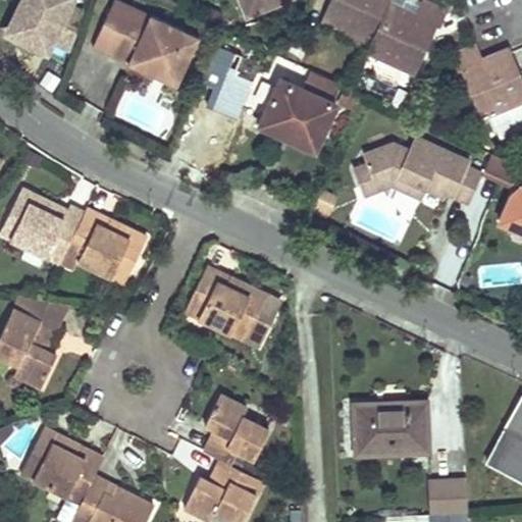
[(50,52),(66,60),(83,11),(66,3),(67,0),(25,0),(37,5),(31,17),(21,13),(10,37),(15,50),(45,64),(50,52)]
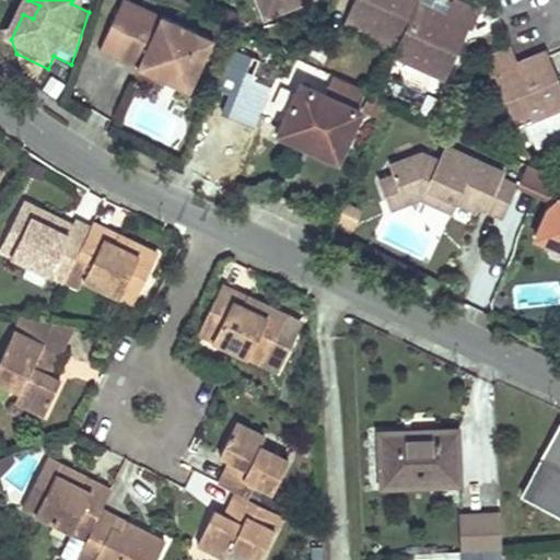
[(162,13),(132,0),(121,0),(116,12),(154,30),(162,13)]
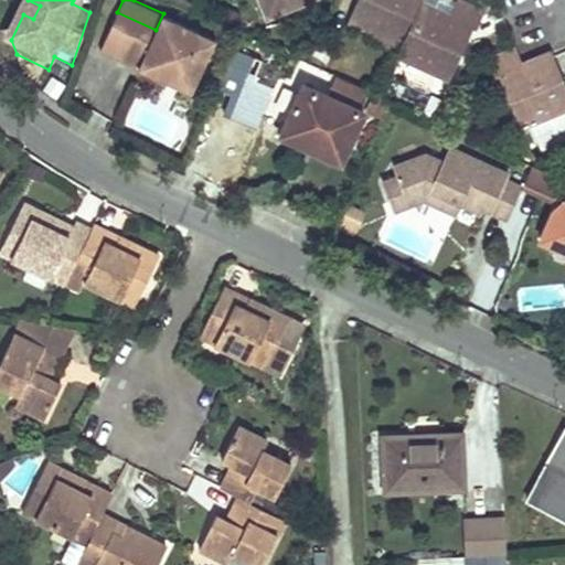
[(256,0),(264,17),(283,9),(284,13),(308,3),(306,0),(256,0)]
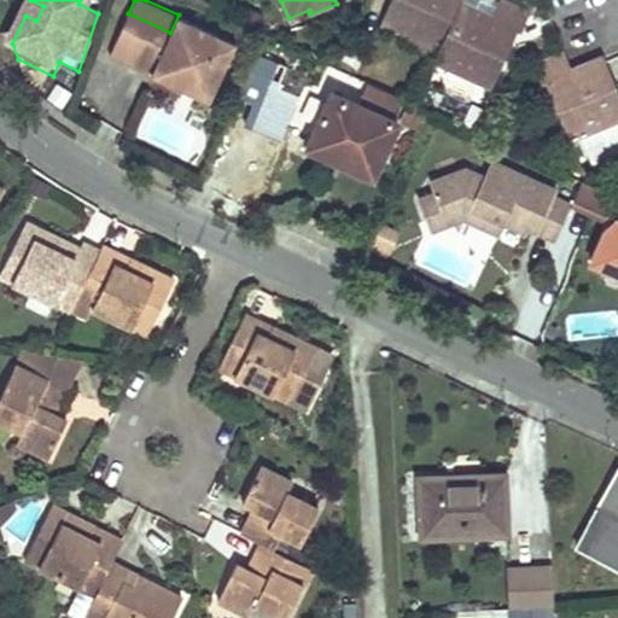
[(390,0),(382,19),(441,46),(461,1),(461,0),(390,0)]
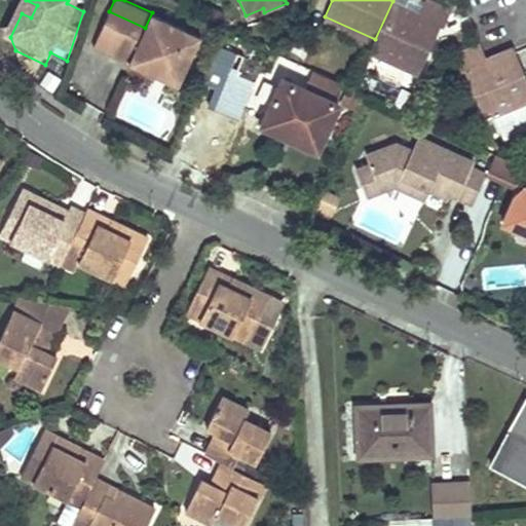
[(419,71),(442,24),(445,25),(452,10),(429,0),(423,0),(418,12),(392,1),(375,39),(371,48),(419,71)]
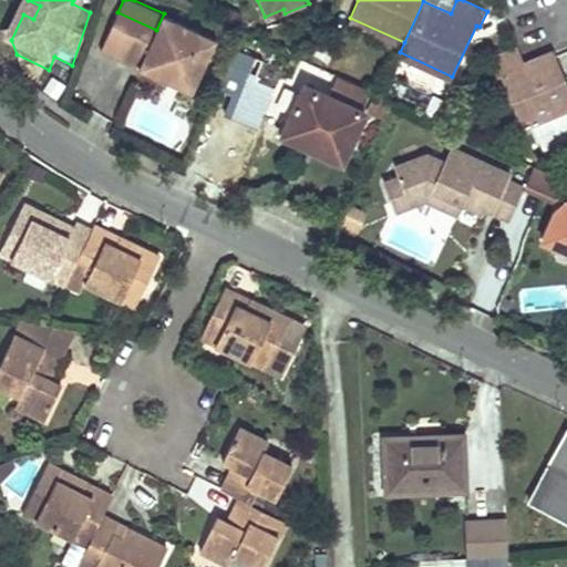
[(117,12),(101,49),(140,66),(147,51),(163,58),(155,74),(192,91),(216,38),(164,13),(156,30),(117,12)]
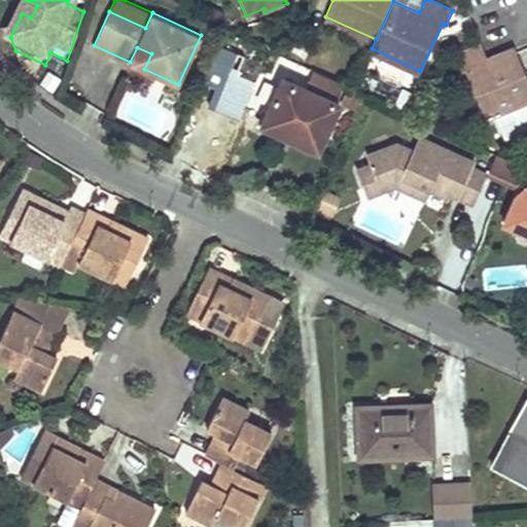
[(248,48),(238,43),(232,56),(243,60),(248,48)]
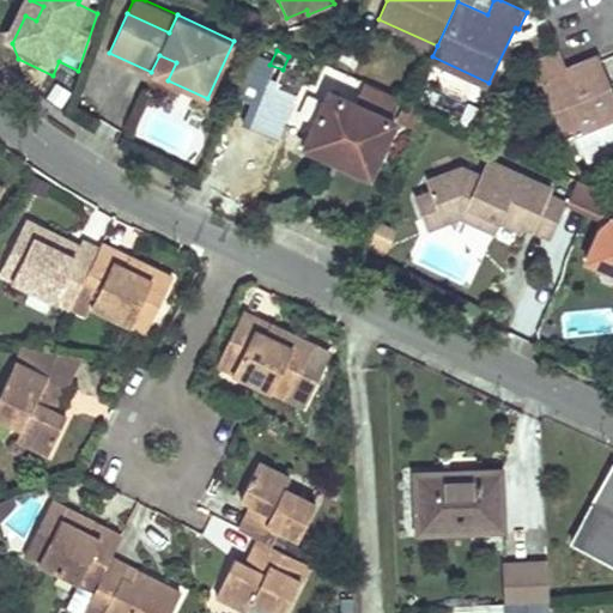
[(565,65),(559,52),(530,64),(538,80),(541,80),(564,137),(576,132),(588,162),(612,151),(612,89),(599,55),(568,68),(565,65)]
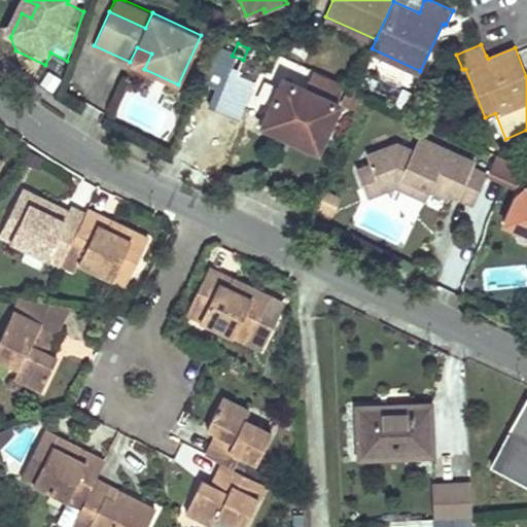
[(151,54),(137,47),(130,62),(144,69),(151,54)]
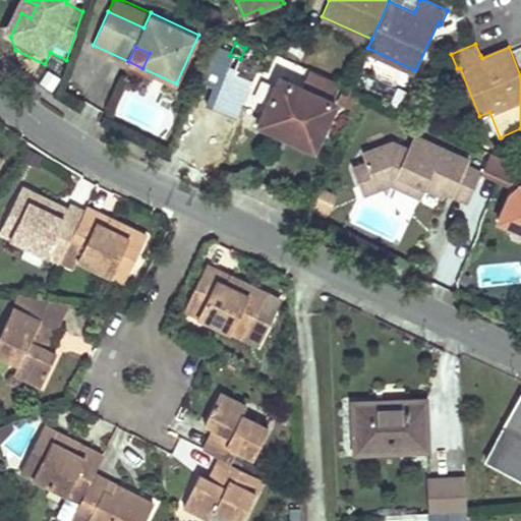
[(289,137),(313,149),(335,102),(280,76),(261,117),(284,127),(286,122),(294,126),(289,137)]
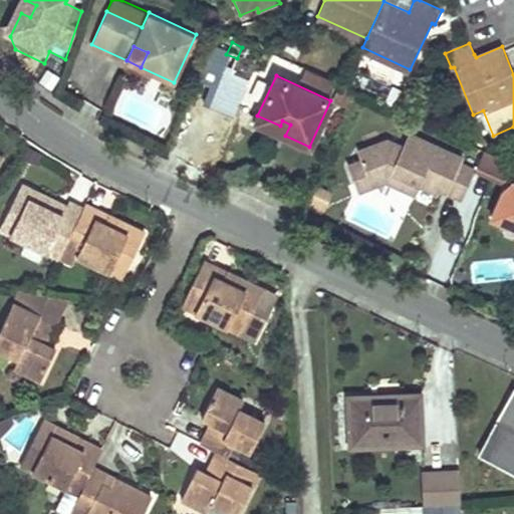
[(222,86),(217,96),(233,104),(238,93),(222,86)]
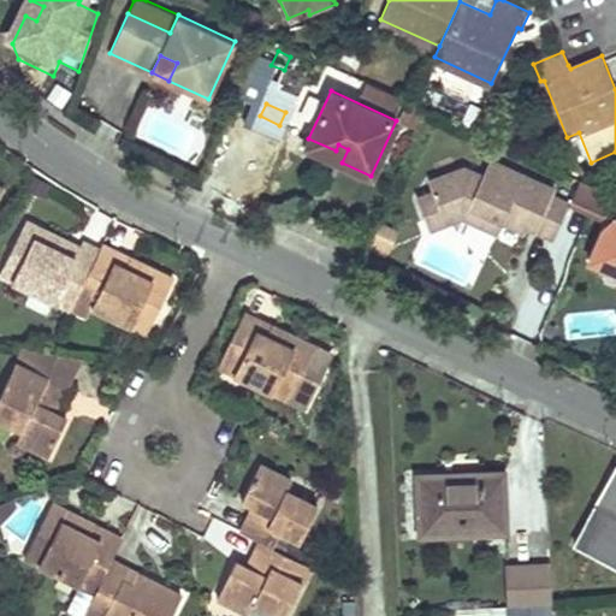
[(348,149),(338,144),(336,150),(308,138),(304,144),(342,163),(348,149)]
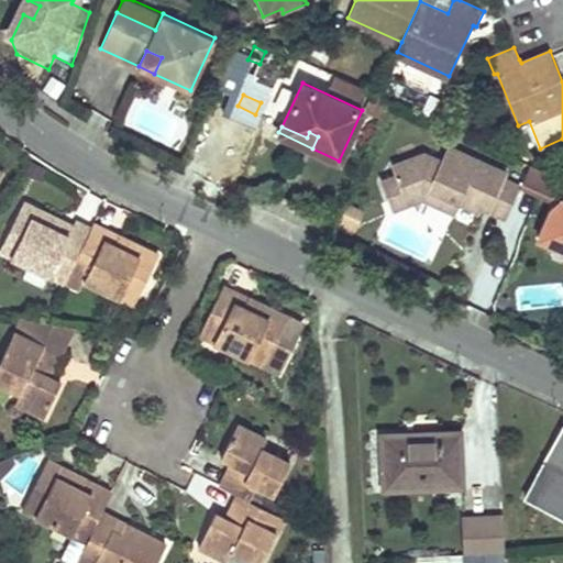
[(504,218),(519,185),(505,177),(507,172),(448,144),(440,158),(423,151),(390,164),(395,174),(379,179),(388,199),(404,194),(401,189),(417,184),(459,202),(478,211),(481,207),(504,218)]
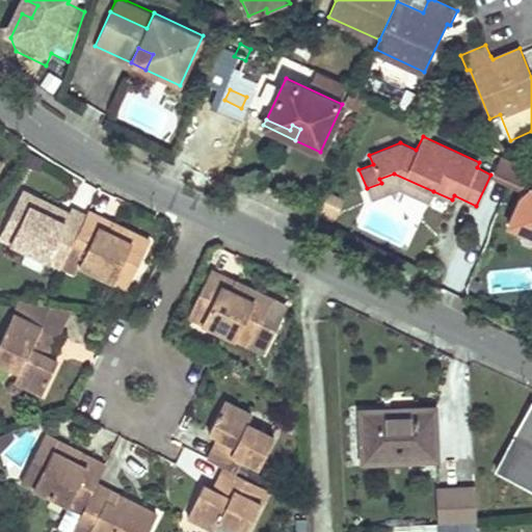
[(531,168),(521,163),(500,154),(493,169),(491,171),(523,187),(507,223),(531,235),(531,168)]
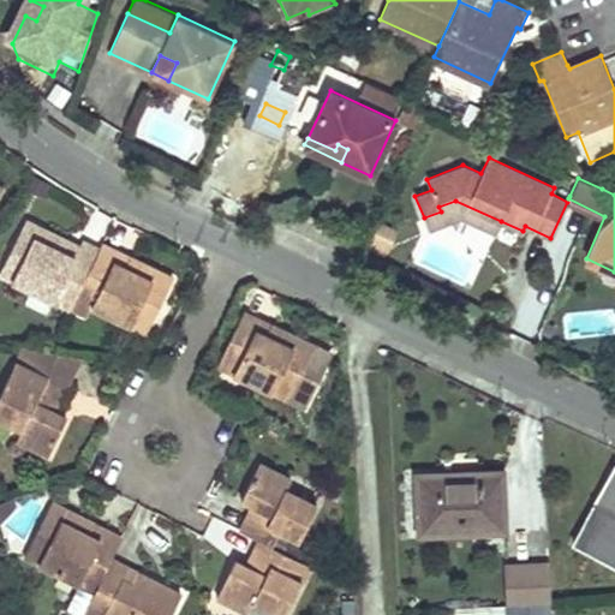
[(441,212),(424,218),(428,228),(460,216),(496,232),(501,221),(455,201),(439,207),(441,212)]
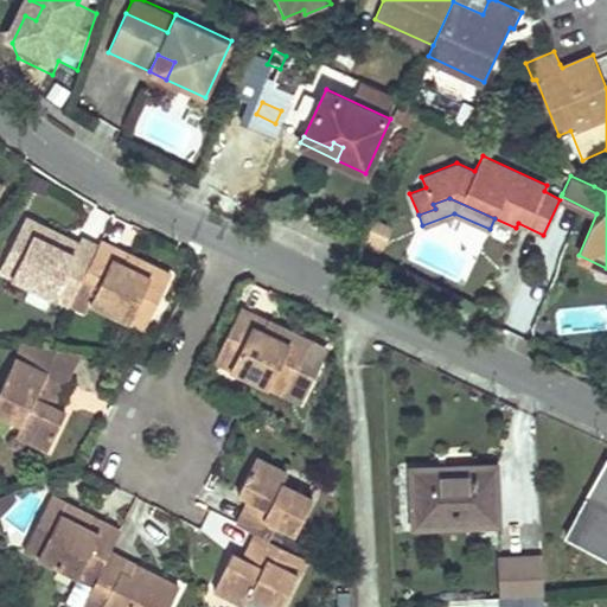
[(0,268),(56,295),(66,274),(82,281),(97,249),(80,241),(75,251),(65,247),(70,236),(26,215),(0,268)]
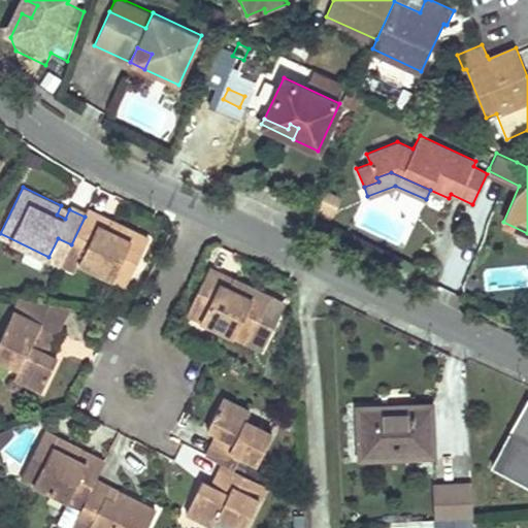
[(342,197),(327,192),(319,215),(335,221),(342,197)]
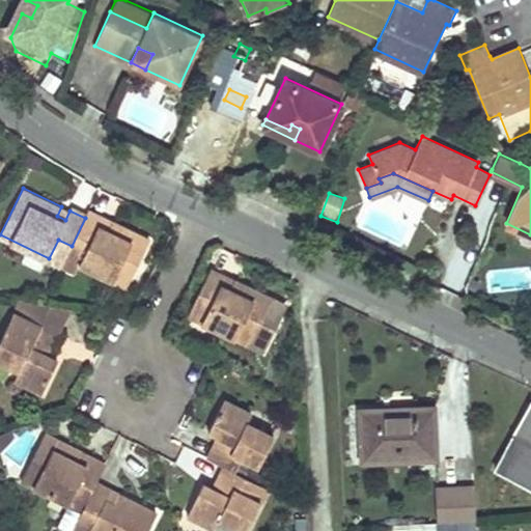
[(70,211),(61,206),(57,216),(65,220),(70,211)]
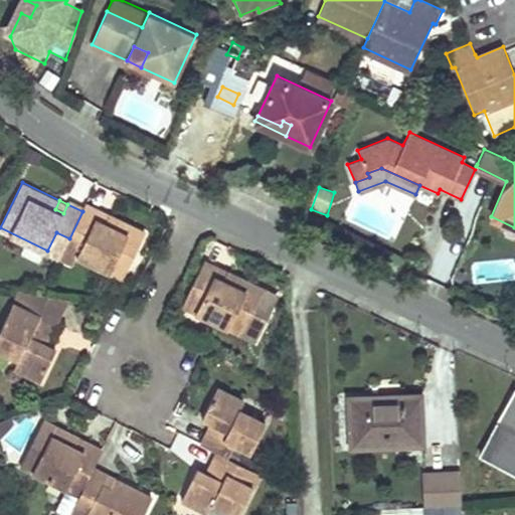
[(78,254),(125,277),(147,230),(110,213),(105,222),(97,219),(102,209),(87,202),(82,211),(69,238),(64,247),(78,254)]
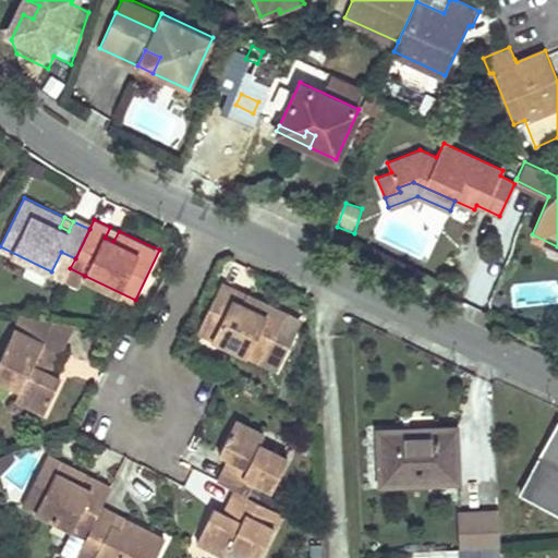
[(119,231),(110,227),(105,238),(113,241),(119,231)]
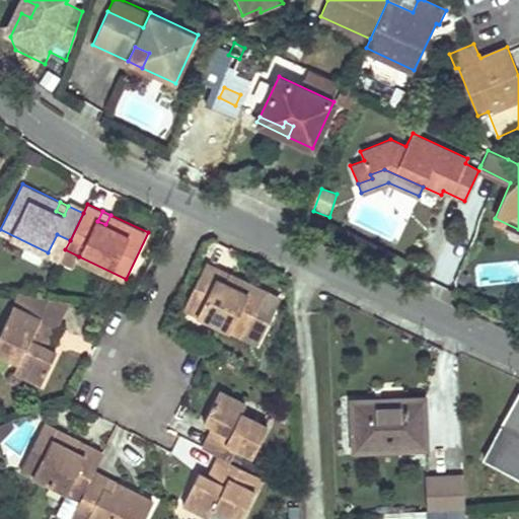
[(48,252),(61,258),(65,249),(70,240),(57,234),(48,252)]
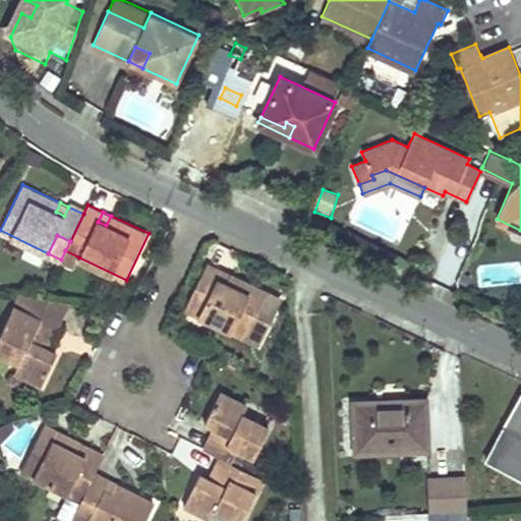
[(79,257),(65,250),(61,259),(75,267),(79,257)]
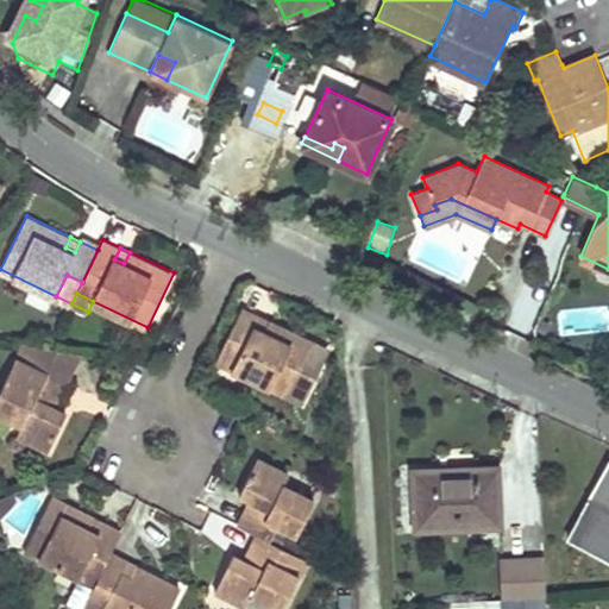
[(255,325),(259,314),(244,307),(217,360),(286,395),(295,376),(312,385),(327,355),(311,346),(313,341),(269,319),(263,330),(255,325)]
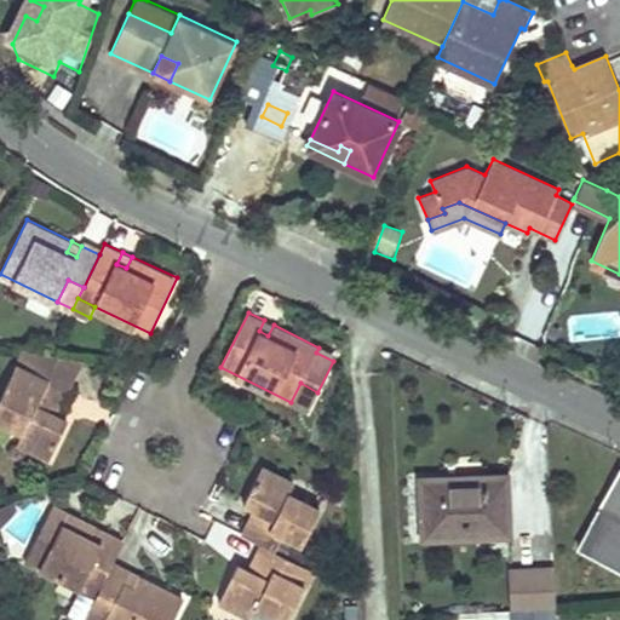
[(274,325),(264,320),(259,331),(268,336),(274,325)]
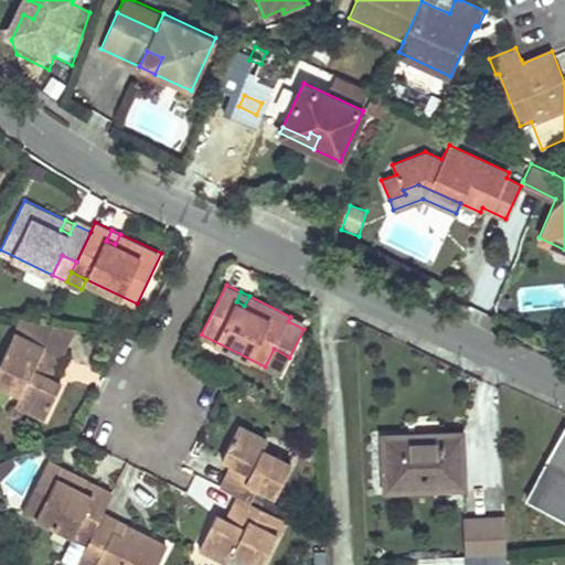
[(23,317),(0,361),(0,381),(20,392),(16,401),(44,415),(60,383),(50,377),(43,374),(46,366),(54,370),(76,327),(23,317)]
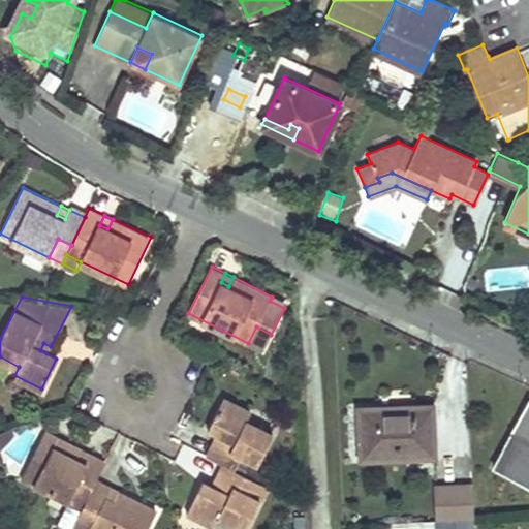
[(256,327),(248,343),(262,350),(271,335),(256,327)]
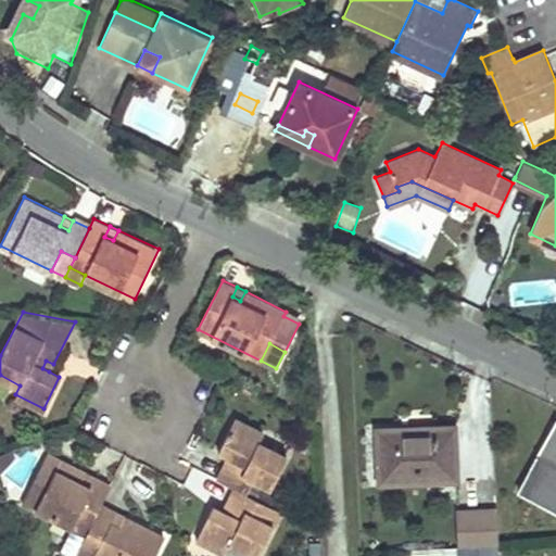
[(42,368),(49,371),(53,364),(46,361),(42,368)]
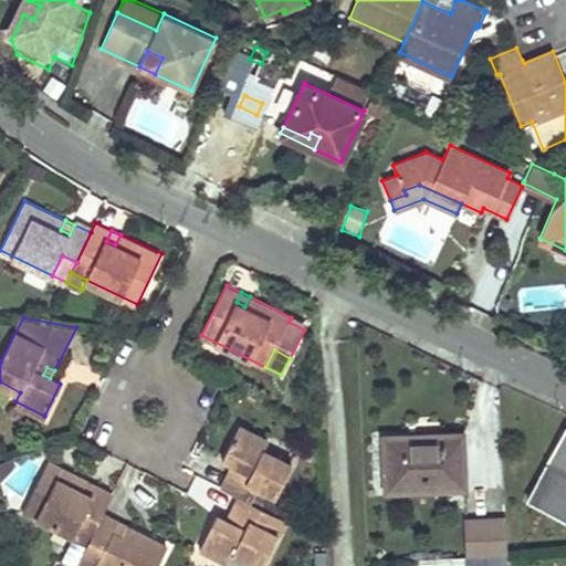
[(229,472),(221,488),(240,496),(249,501),(255,486),(274,496),(291,465),(263,451),(268,441),(239,427),(222,459),(232,464),(240,468),(237,477),(229,472)]
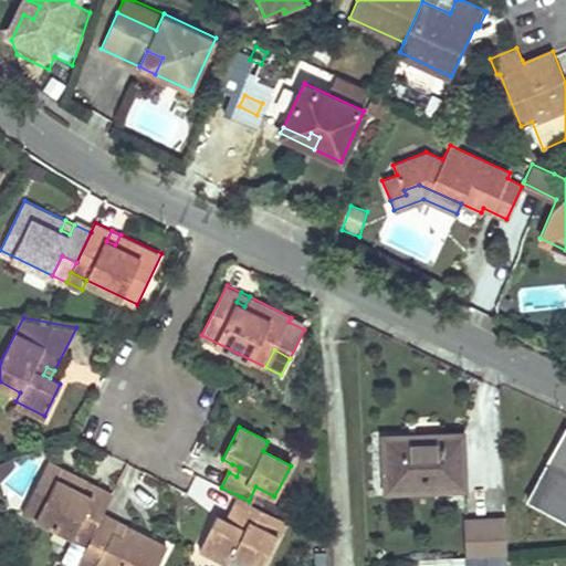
[(384,438),(386,490),(463,488),(461,435),(440,435),(441,441),(406,442),(406,437),(384,438)]
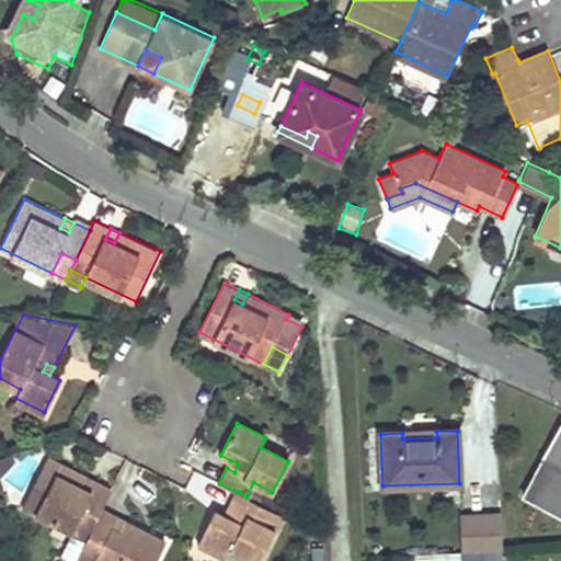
[(560,433),(557,431),(522,493),(560,515),(560,433)]
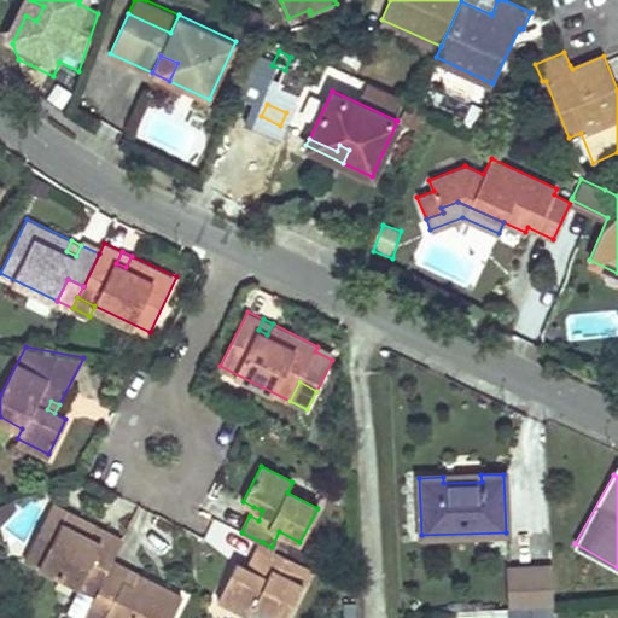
[(0,526),(17,511),(11,503),(0,508),(0,526)]
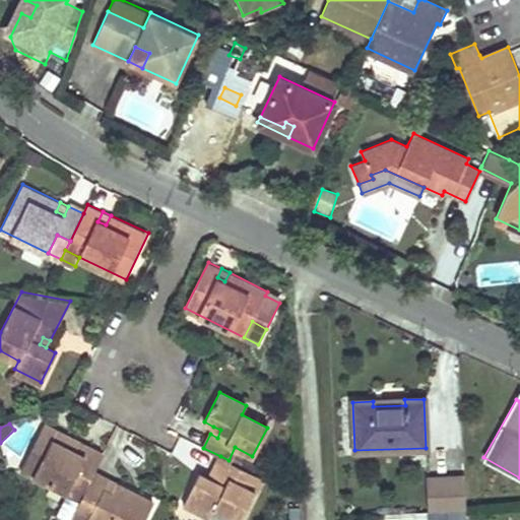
[(44,425),(20,470),(68,494),(77,475),(89,480),(93,471),(103,454),(90,448),(86,456),(77,452),(81,443),(44,425)]
